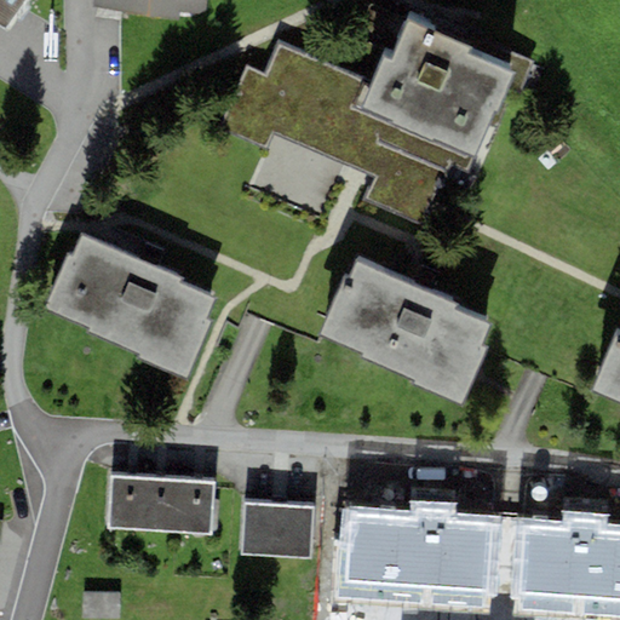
[(0,0),(0,24),(6,30),(28,0),(0,0)]
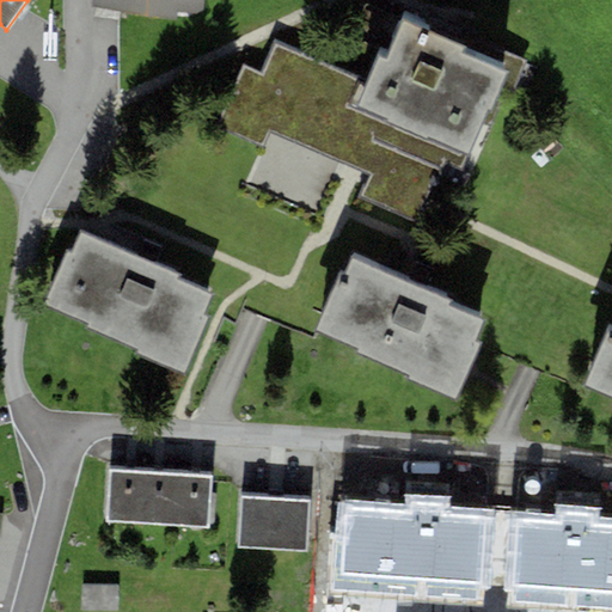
[(90,0),(89,7),(200,23),(202,0),(90,0)]
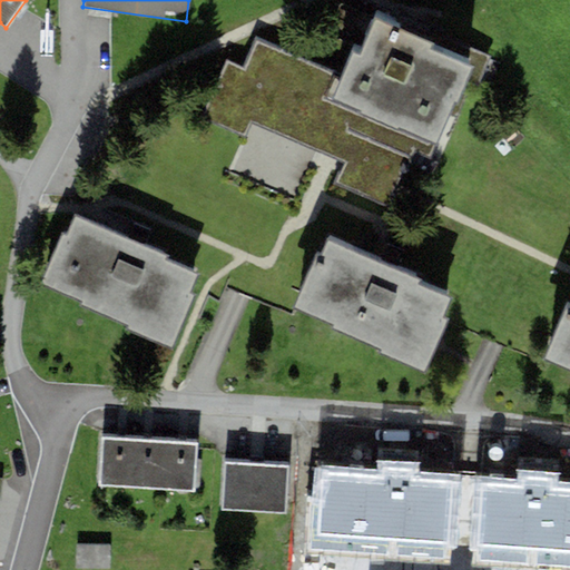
[(338,184),(408,213),(465,80),(477,86),(489,57),(471,49),(464,65),(430,49),(432,42),(397,28),(400,22),(377,13),(359,55),(353,51),(340,81),(255,45),(244,70),(227,64),(203,119),(245,138),(252,124),(346,166),(338,184)]
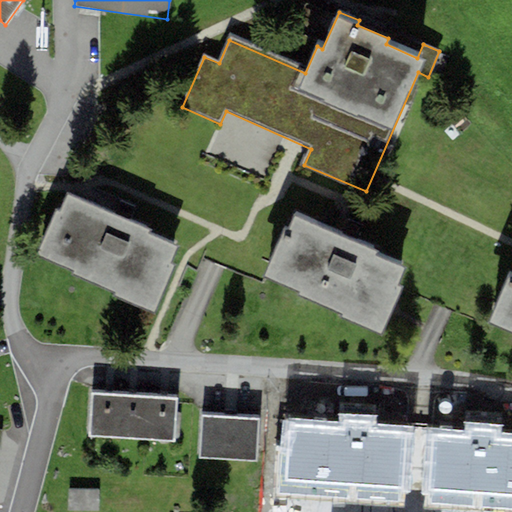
[(150,231),(67,195),(59,213),(55,211),(36,253),(74,269),(72,272),(117,292),(115,295),(154,311),(173,266),(168,264),(175,248),(147,236),(150,231)]
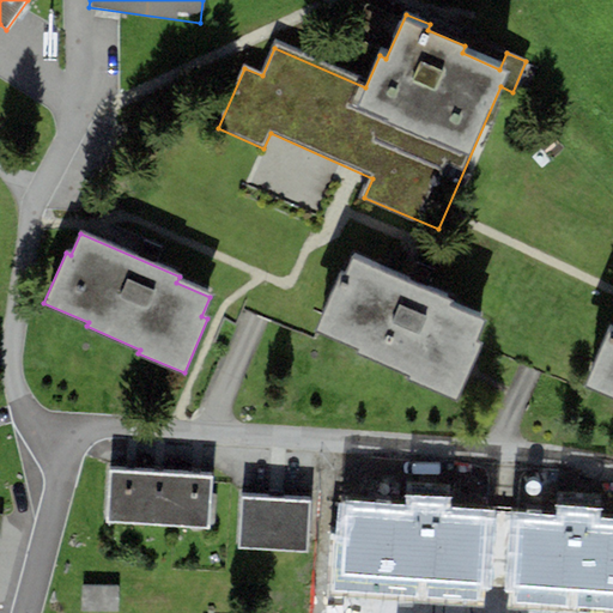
[(451,302),(352,259),(343,281),(338,279),(316,329),(360,349),(359,352),(412,375),(411,380),(456,399),(480,345),(473,343),(483,322),(449,309),(451,302)]
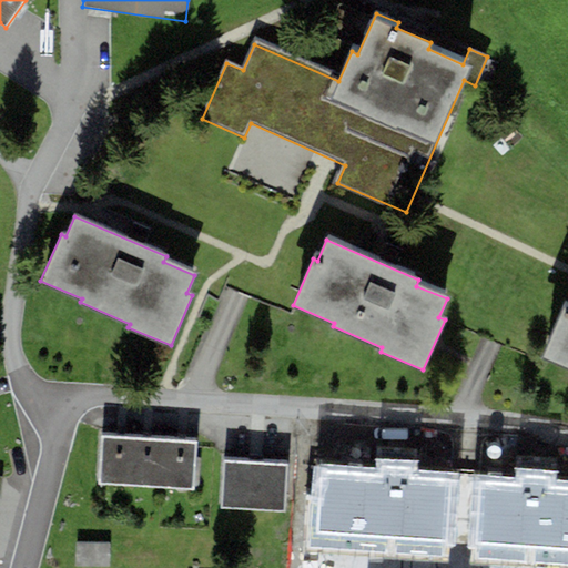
[(567,308),(567,312),(563,310),(543,356),(567,366),(567,308)]
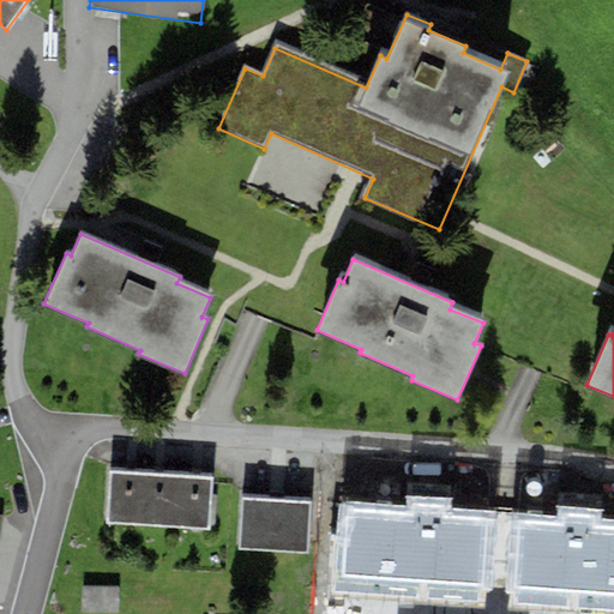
[(108,527),(143,528),(145,474),(110,473),(108,527)]
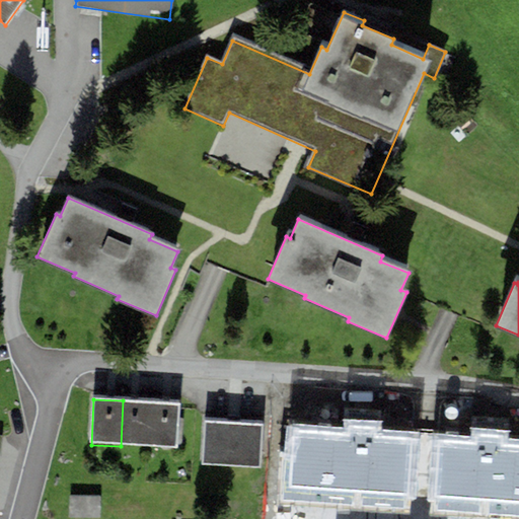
[(151,401),(123,400),(121,446),(149,447),(151,401)]
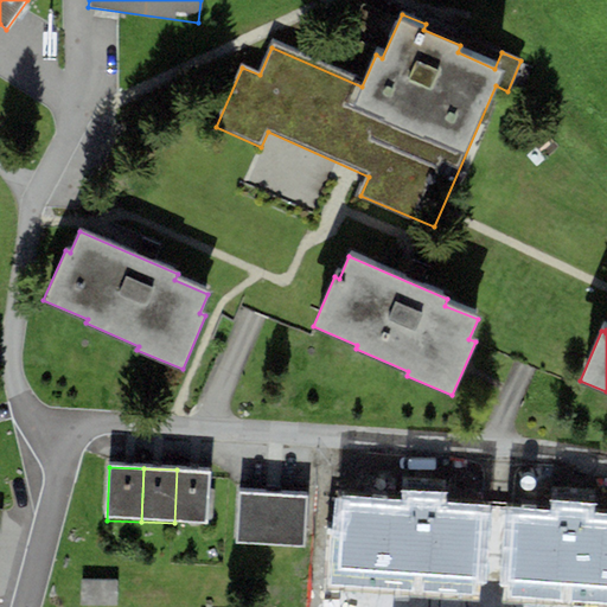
[(210,472),(177,470),(174,523),(208,524),(210,472)]
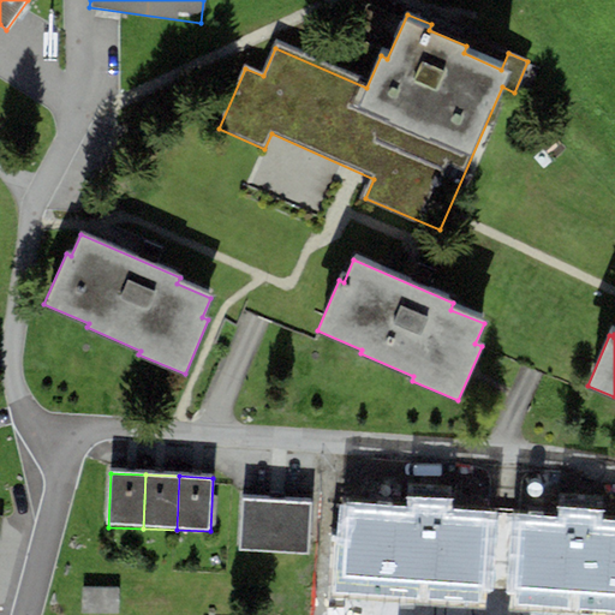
[(339,503),(333,593),(482,605),(484,587),(491,587),(499,514),(452,512),(453,500),(406,496),(407,509),(339,503)]
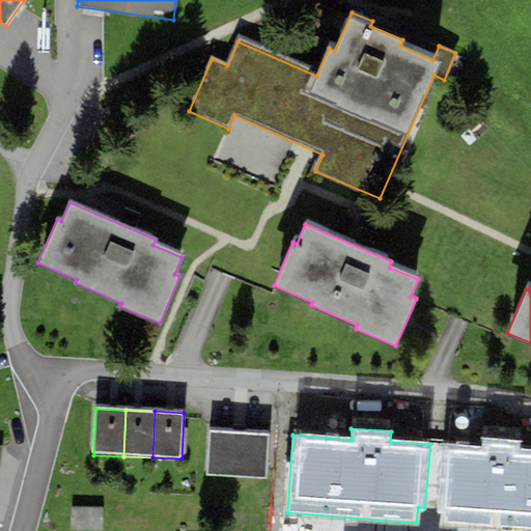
[(236,478),(239,431),(208,429),(206,476),(236,478)]
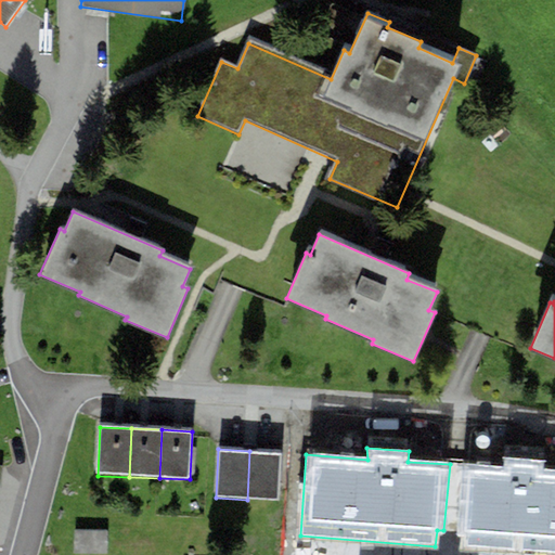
[(281,452),(249,451),(247,500),(278,501),(281,452)]
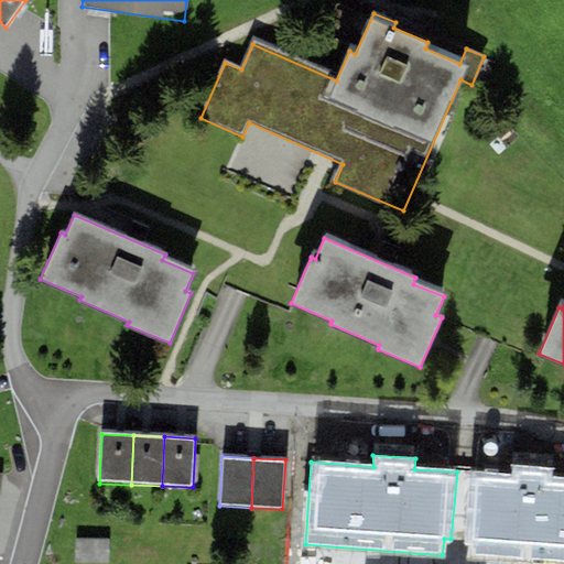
[(511,477),(469,474),(464,545),(473,546),(472,556),(563,563),(563,480),(552,480),(553,467),(512,465),(511,477)]
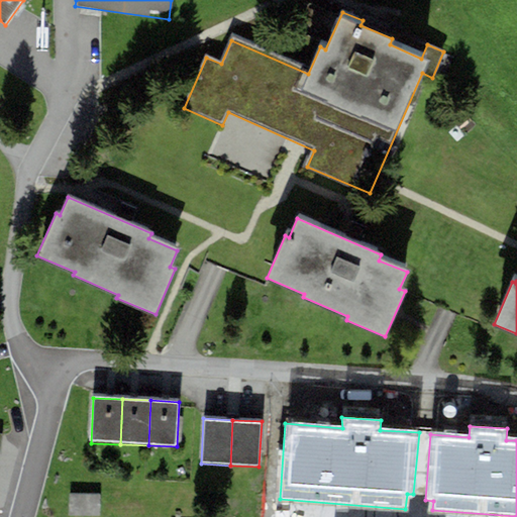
[(98,496),(70,496),(70,513),(98,513),(98,496)]
